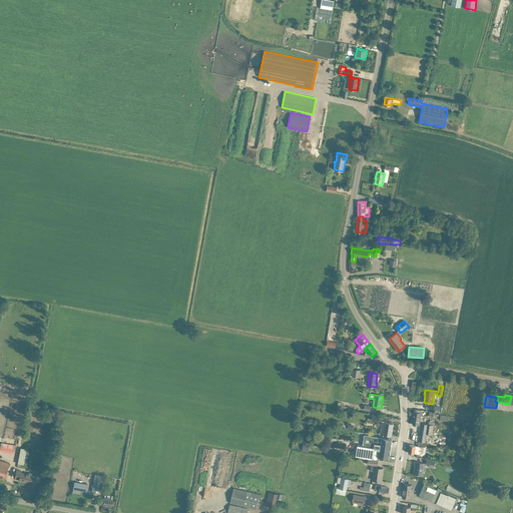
[(414,416),(421,417),(422,410),(415,409),(415,412),(414,412),(414,416)]
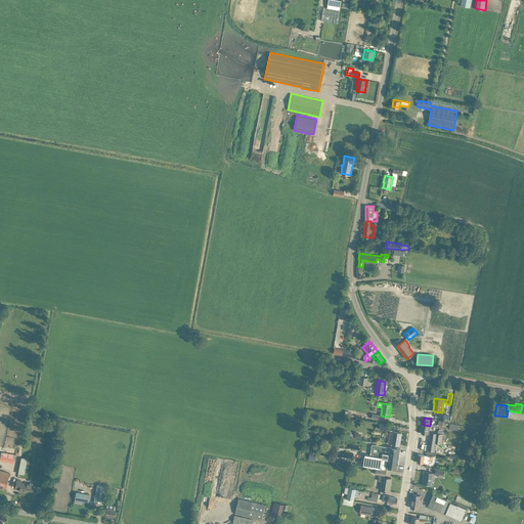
[(394,426),(392,426),(380,424),(379,429),(385,430),(390,431),(388,443),(399,445),(400,439),(401,433),(393,432),(394,426)]
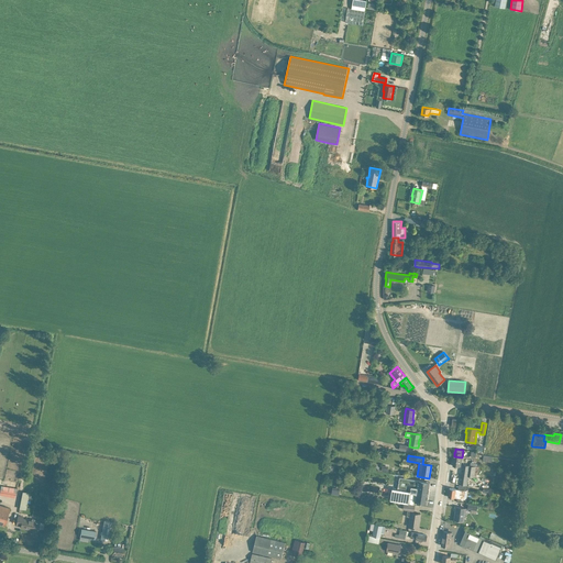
[(453,465),(461,467),(462,457),(454,456),(453,465)]
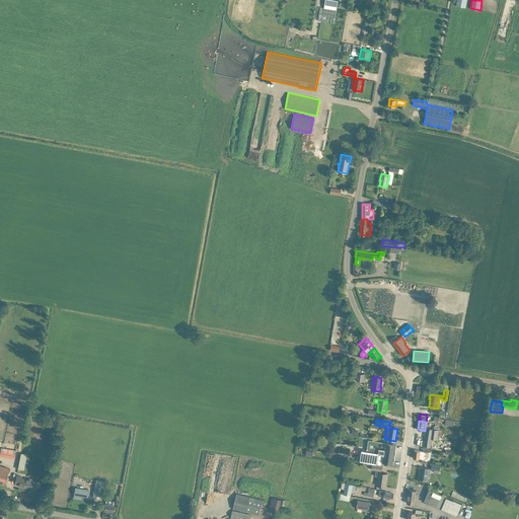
[(425,446),(431,447),(432,439),(437,440),(438,439),(440,439),(441,430),(439,430),(439,427),(434,426),(434,429),(428,428),(425,446)]
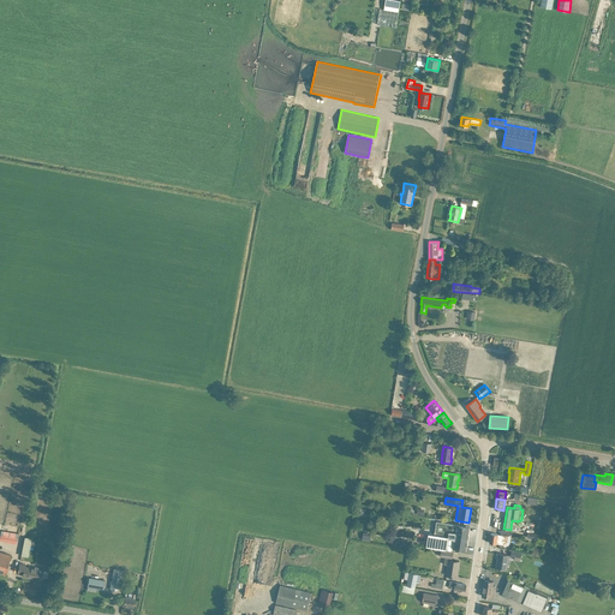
[(437,521),(435,533),(448,536),(448,538),(454,539),(453,548),(460,549),(466,550),(466,547),(467,547),(467,541),(467,538),(469,538),(470,532),(469,532),(469,531),(470,527),(470,526),(469,526),(466,526),(461,525),(457,525),(437,521)]
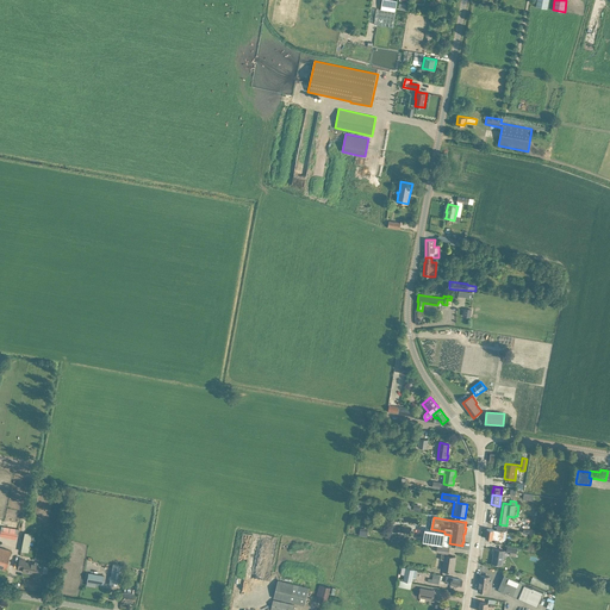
[(486,539),(502,541),(503,541),(505,540),(506,534),(504,531),(503,531),(503,528),(506,529),(508,526),(506,526),(499,524),(497,524),(497,530),(487,529),(486,539)]
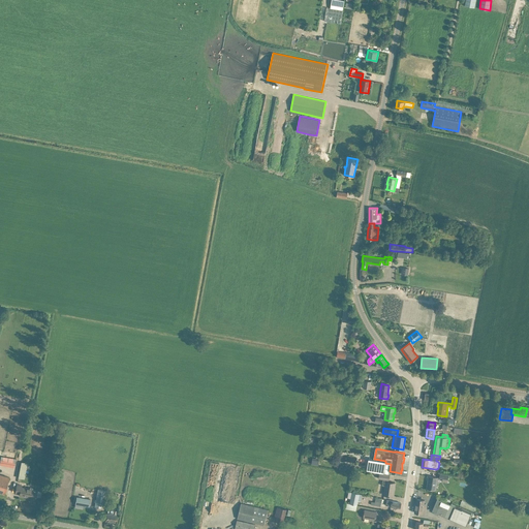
[(1,459),(0,461),(0,464),(13,468),(16,459),(10,458),(10,461),(1,459)]
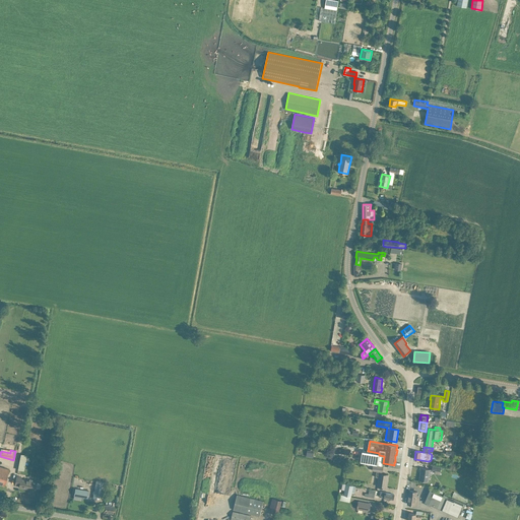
[(362,452),(361,461),(368,462),(368,463),(373,464),(377,464),(379,455),(379,453),(368,451),(362,450),(362,452)]
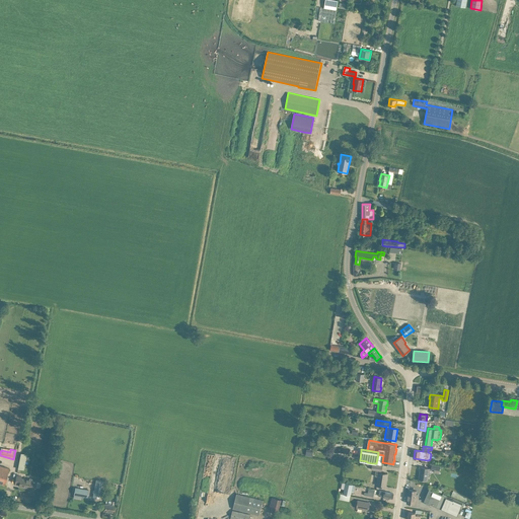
[(18,466),(24,467),(27,455),(20,454),(18,466)]
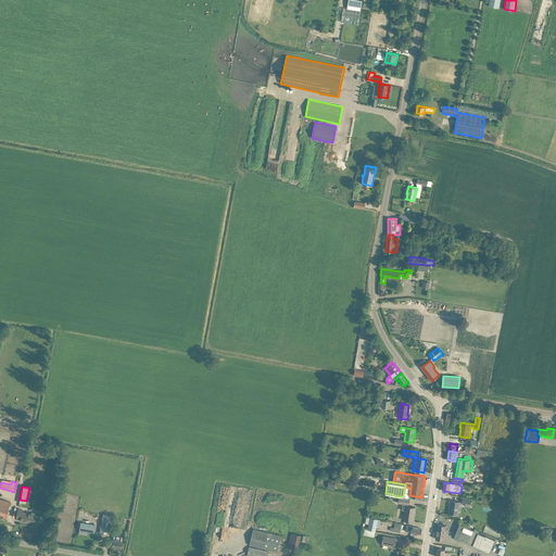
[(407,504),(408,504),(409,498),(399,497),(399,503),(403,504),(402,510),(405,510),(404,520),(408,520),(408,521),(413,521),(414,516),(413,516),(414,513),(415,507),(407,506),(407,504)]
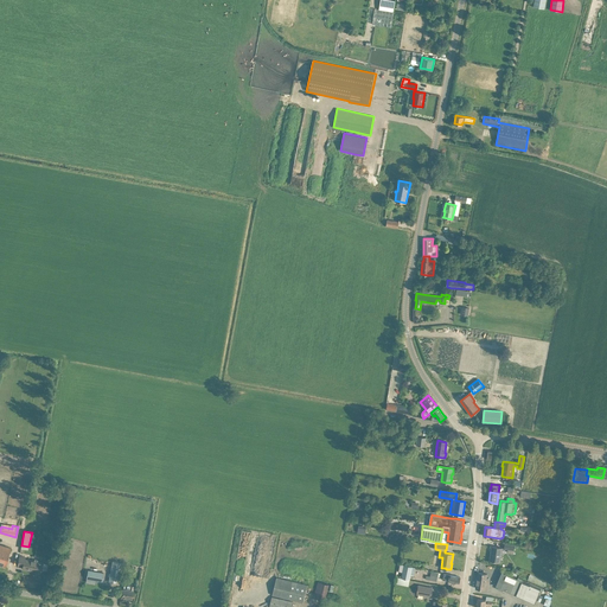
[(0,564),(5,567),(6,561),(11,548),(0,544),(0,564)]
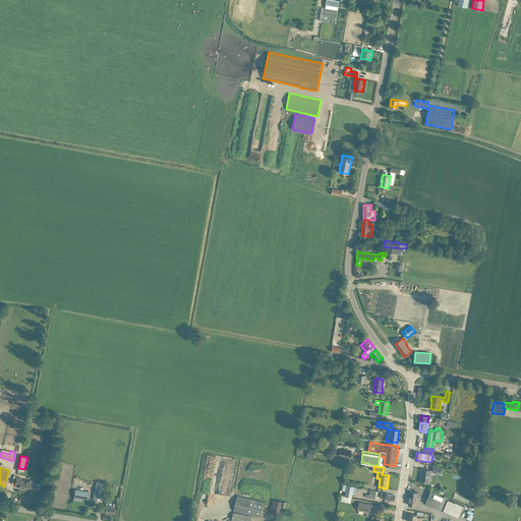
[(430,482),(431,470),(422,469),(421,474),(422,474),(422,475),(423,475),(422,477),(422,476),(421,480),(420,480),(420,481),(430,482)]
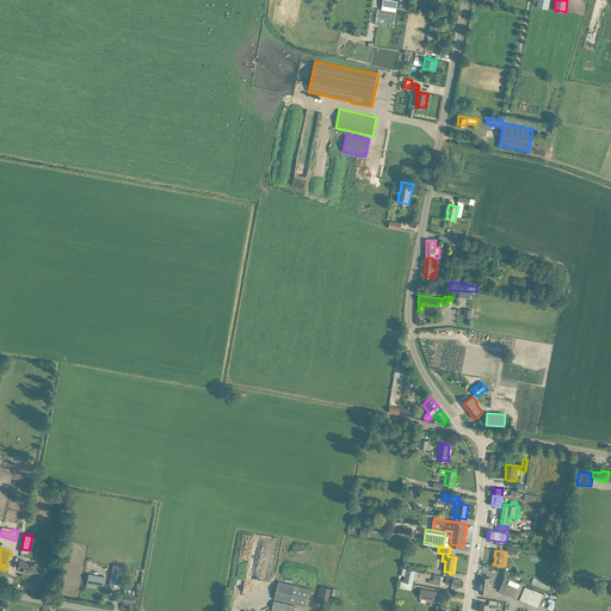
[(23,573),(31,574),(31,576),(39,578),(39,575),(41,575),(42,571),(43,566),(24,562),(25,561),(19,560),(19,563),(18,569),(23,571),(23,573)]
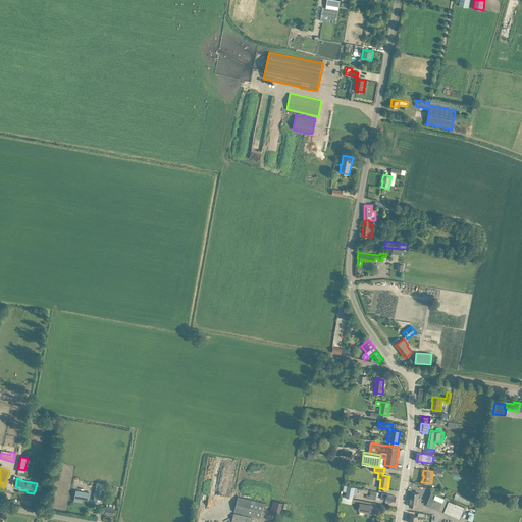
[(97,482),(94,496),(93,500),(99,502),(102,483),(97,482)]
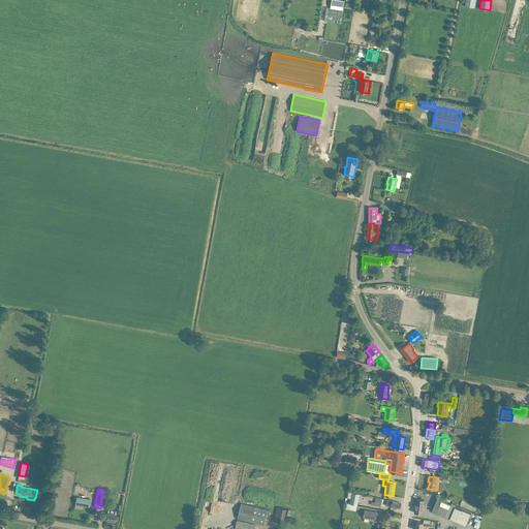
[(358,504),(358,501),(361,501),(362,495),(352,493),(349,492),(348,498),(351,498),(350,502),(358,504)]
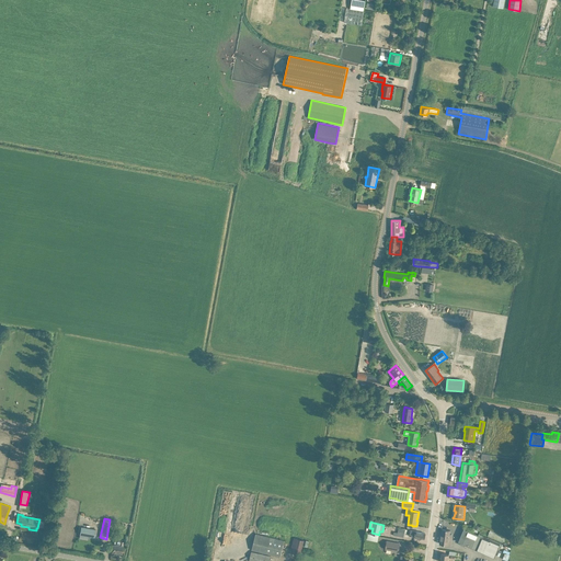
[(81,527),(80,534),(82,535),(87,535),(91,536),(93,536),(94,530),(83,528),(81,527)]
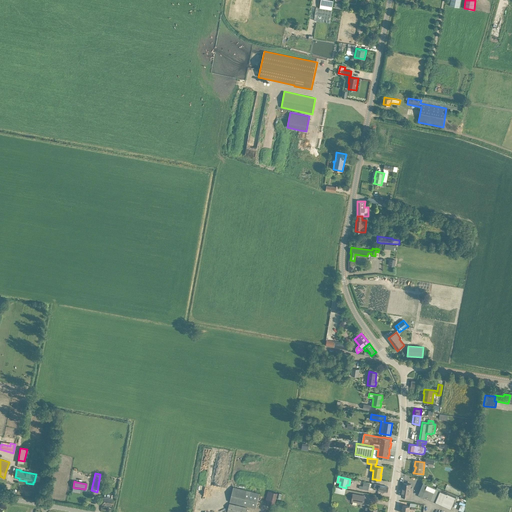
[(411,484),(403,483),(401,496),(412,498),(413,488),(410,488),(411,484)]
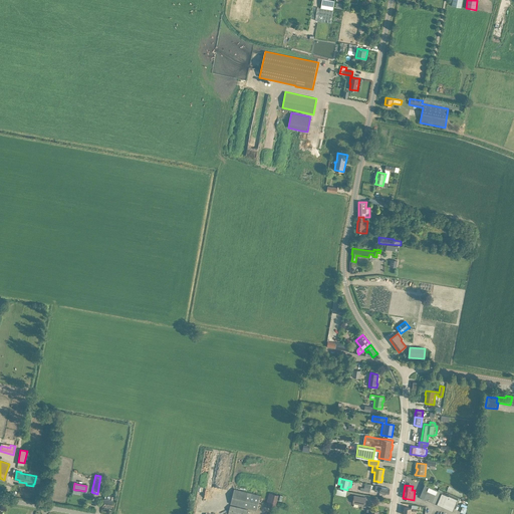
[(426,498),(438,503),(453,510),(458,499),(449,495),(442,493),(442,492),(425,485),(421,496),(423,497),(422,499),(425,500),(426,498)]
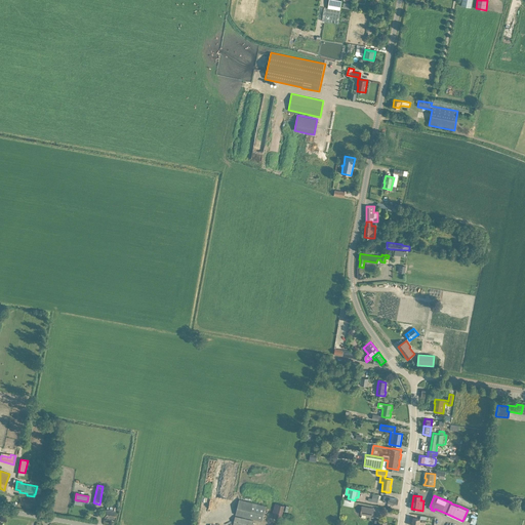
[(266,506),(240,499),(236,515),(263,521),(266,506)]
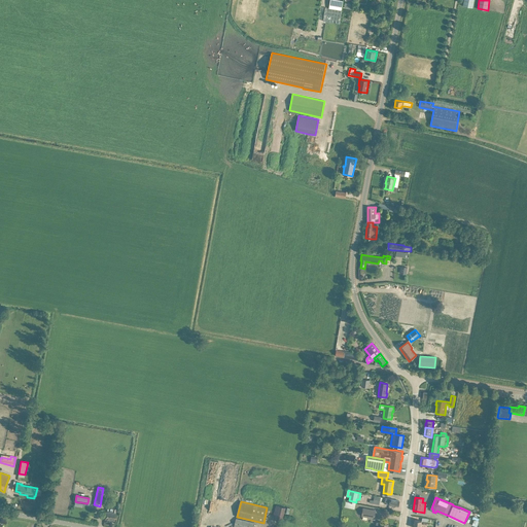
[(285,507),(276,504),(273,517),(282,519),(285,507)]
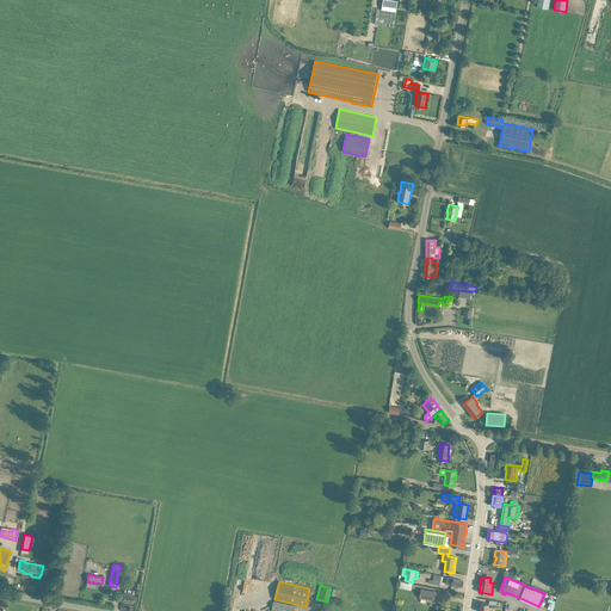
[(124,592),(123,594),(123,600),(133,603),(134,594),(135,590),(125,588),(124,592)]
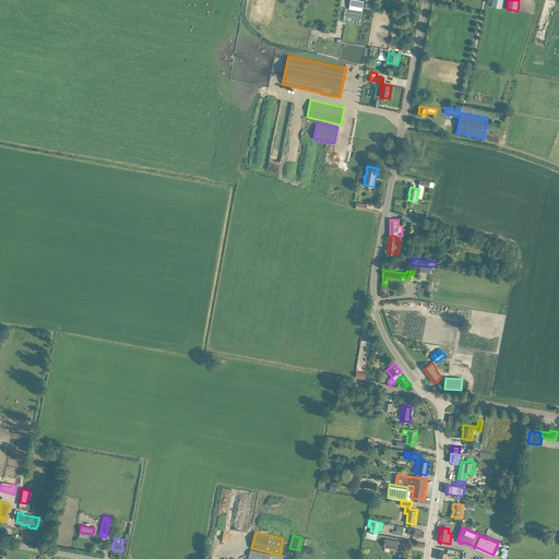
[(385,539),(384,547),(385,547),(384,551),(389,551),(390,548),(396,549),(399,542),(385,539)]
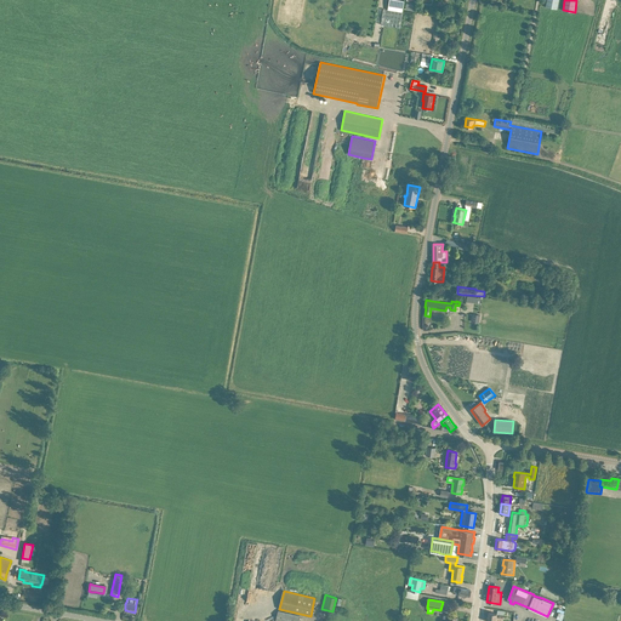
[(278,620),(297,620),(300,616),(278,610),(275,620),(278,620)]
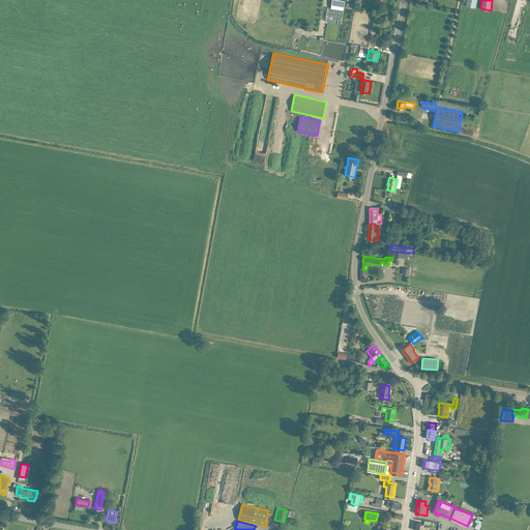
[(425,527),(430,528),(431,522),(424,521),(424,524),(422,524),(417,523),(415,529),(422,529),(423,527),(425,527)]
